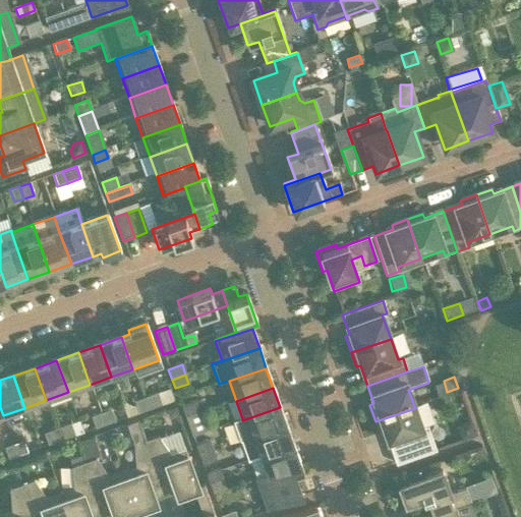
[(162,406),(157,395),(145,399),(149,410),(162,406)]
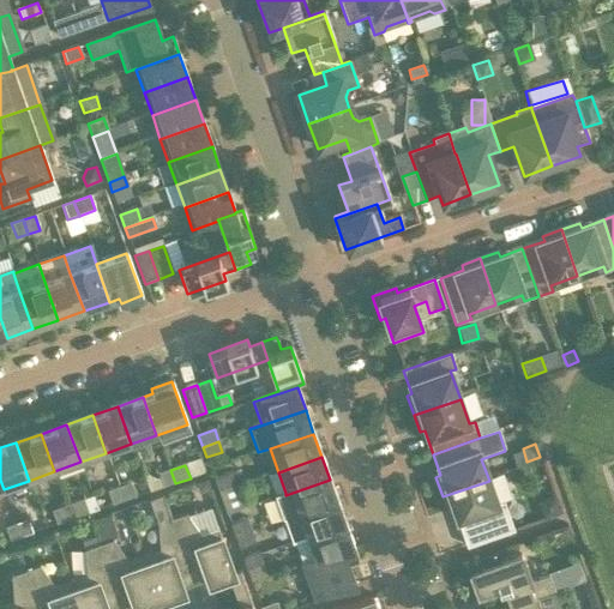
[(158,475),(163,488),(175,483),(170,470),(158,475)]
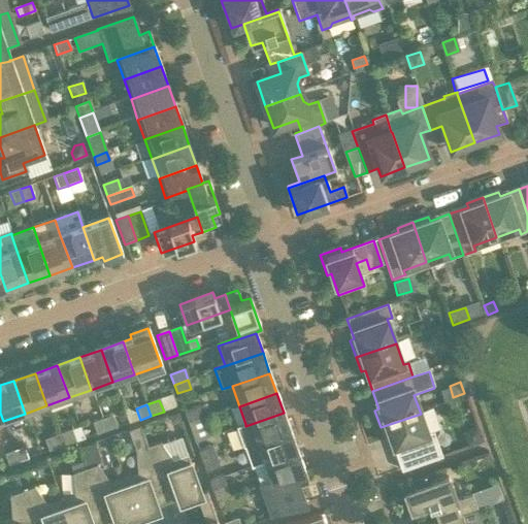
[(198,408),(185,413),(188,424),(201,419),(198,408)]
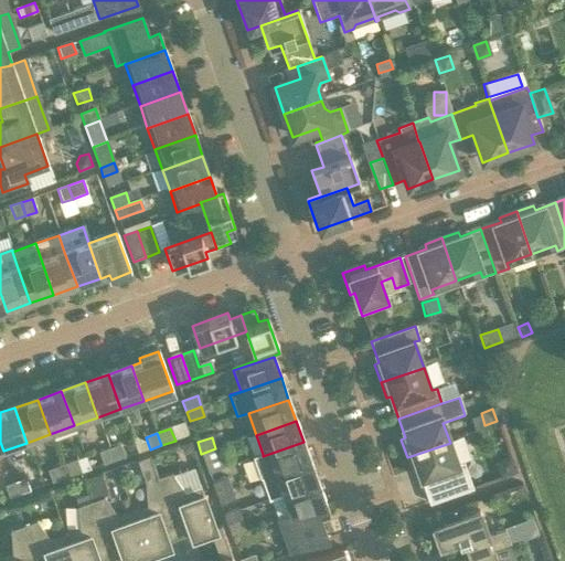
[(263,456),(263,454),(253,458),(260,480),(262,479),(270,476),(276,475),(311,463),(304,442),(263,456)]
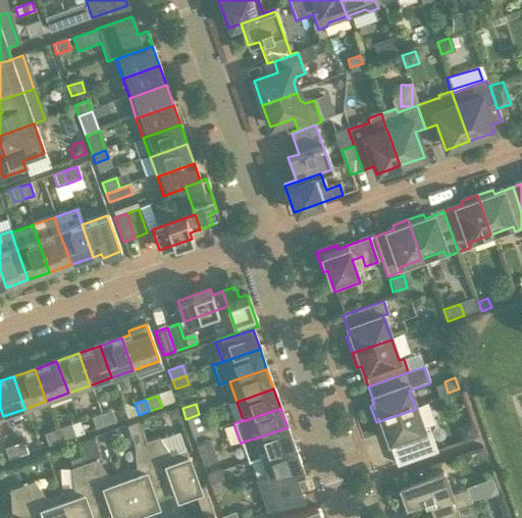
[(423,429),(416,409),(376,422),(381,436),(385,435),(397,466),(431,454),(427,443),(432,441),(428,427),(423,429)]
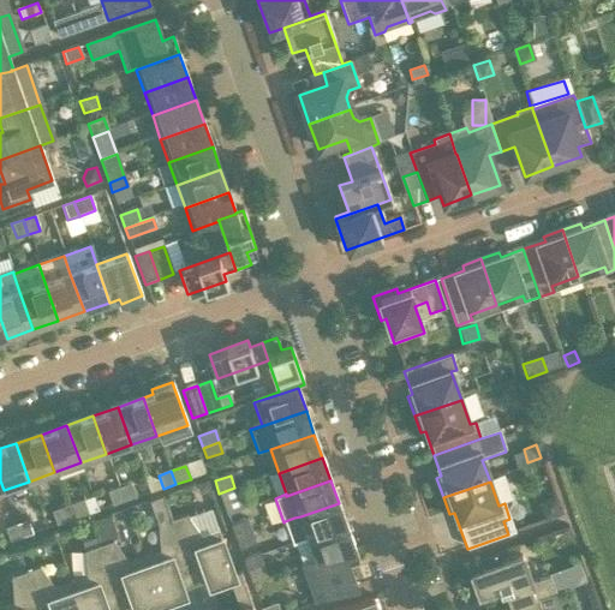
[(135,498),(130,485),(119,489),(124,503),(135,498)]
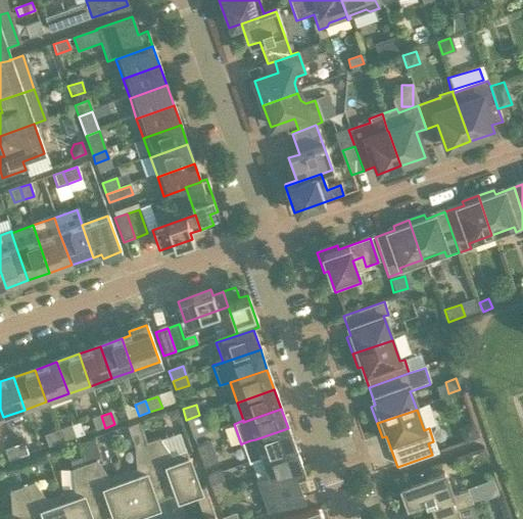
[(476,437),(468,414),(453,420),(461,443),(476,437)]
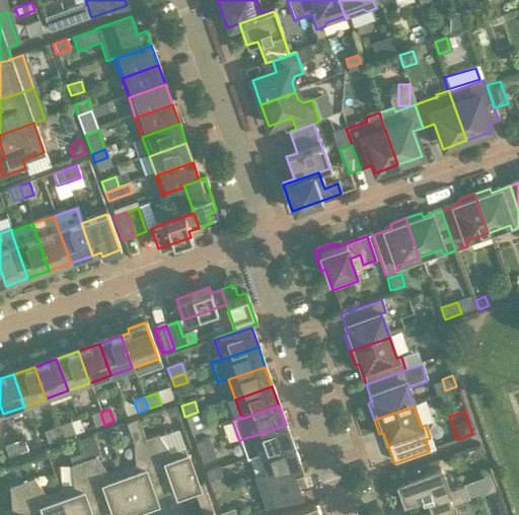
[(192,435),(205,431),(198,412),(184,417),(192,435)]
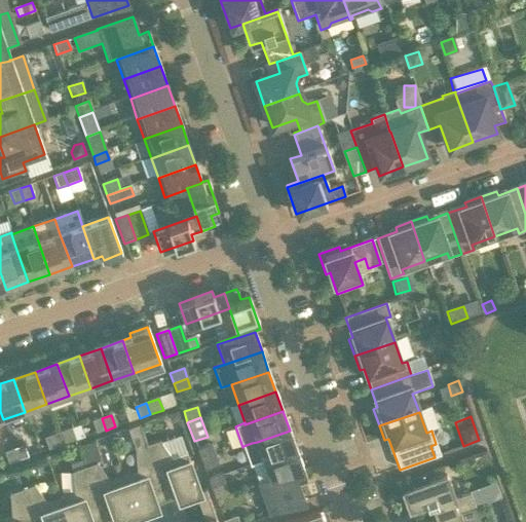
[(91,422),(97,434),(106,431),(102,418),(91,422)]
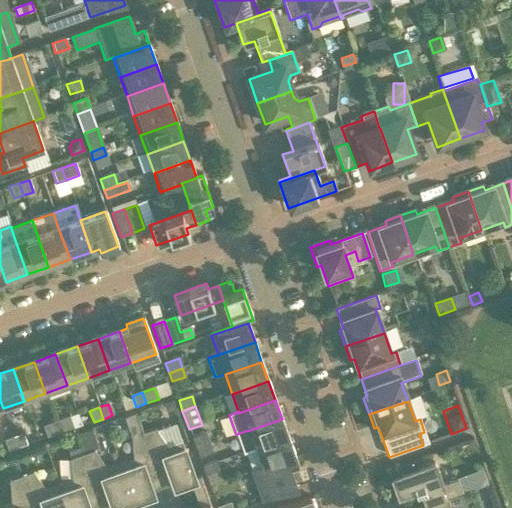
[(162,489),(142,433),(135,413),(123,418),(131,437),(132,459),(119,464),(133,503),(148,497),(147,494),(162,489)]
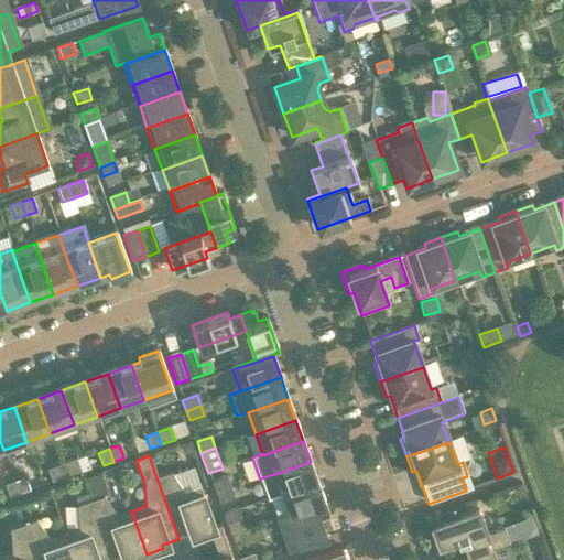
[(82,473),(77,461),(62,466),(66,478),(82,473)]
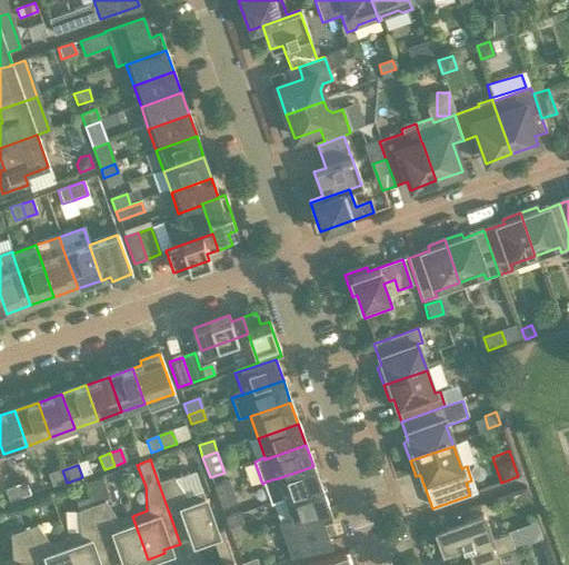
[(278,478),(272,479),(263,483),(270,504),(271,503),(285,498),(286,501),(321,488),(313,466),(278,478)]
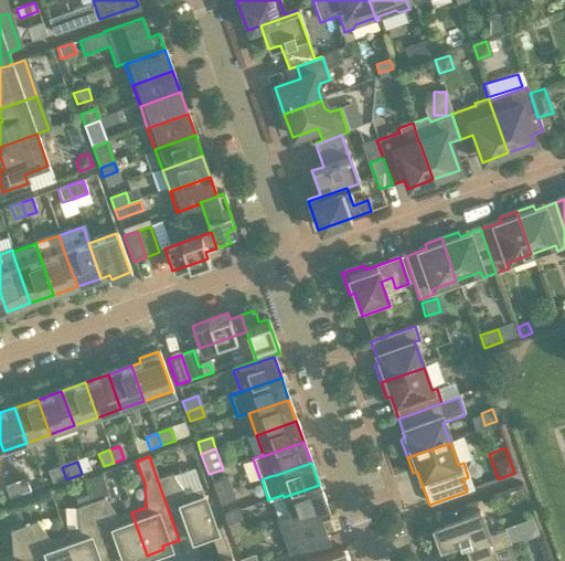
[(48,472),(52,484),(66,479),(62,467),(48,472)]
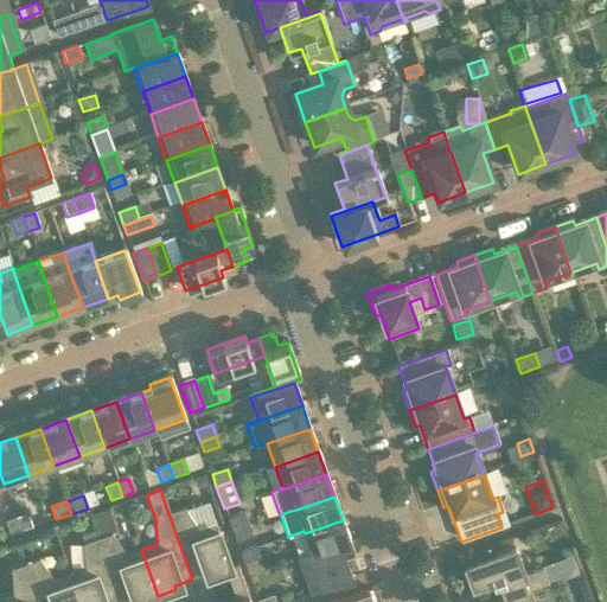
[(183,508),(168,513),(192,580),(211,572),(212,576),(225,572),(230,587),(242,582),(237,567),(230,569),(215,524),(198,530),(183,508)]
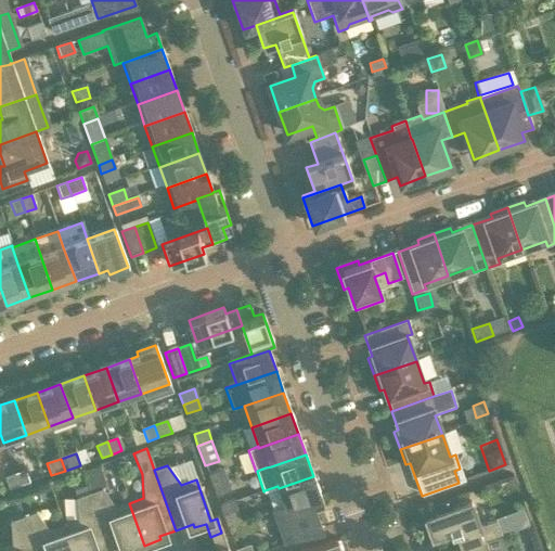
[(223,471),(208,476),(213,487),(227,482),(223,471)]
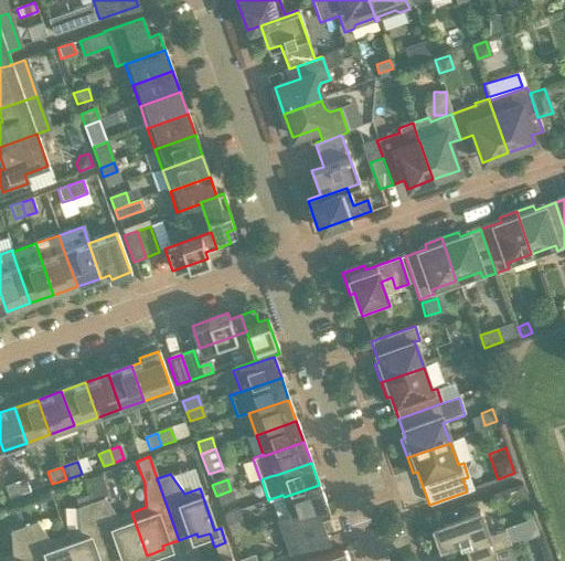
[(30,491),(27,480),(14,484),(19,496),(30,491)]
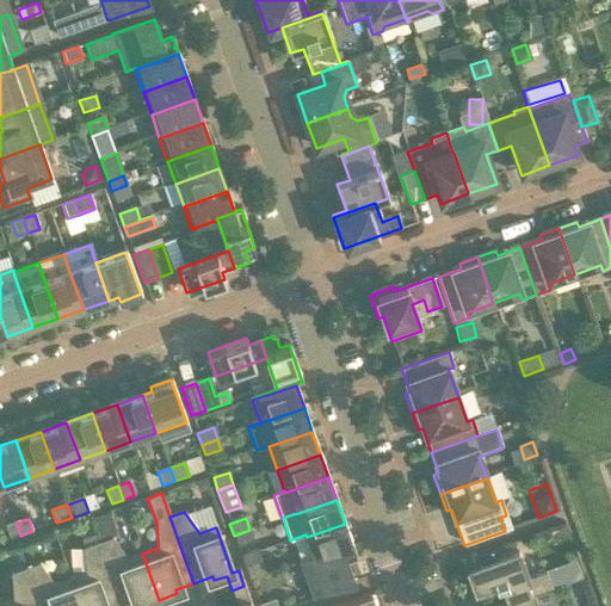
[(5,526),(10,539),(20,536),(16,523),(5,526)]
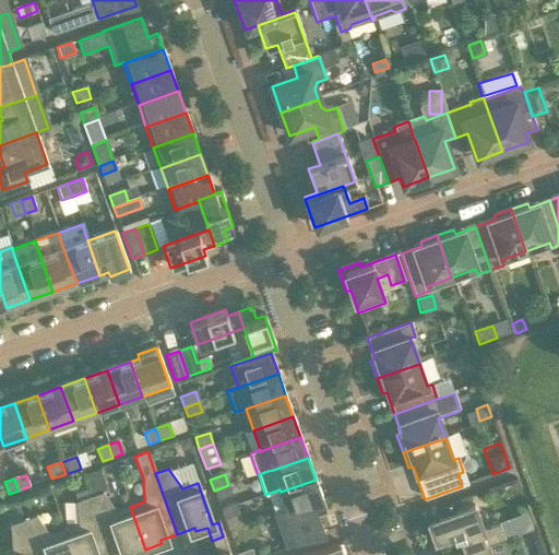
[(287,512),(322,500),(316,480),(281,492),(280,489),(266,494),(274,515),(275,516),(287,511),(287,512)]
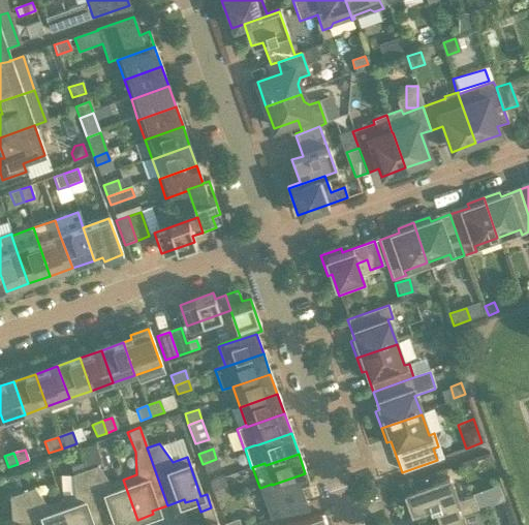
[(206,472),(219,468),(216,459),(203,464),(206,472)]
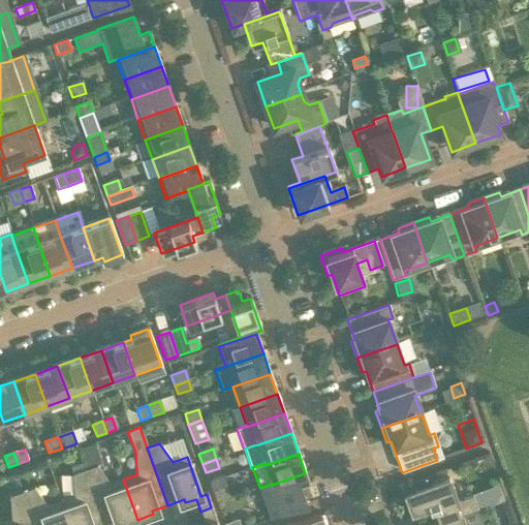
[(125,524),(137,520),(123,480),(109,484),(96,466),(84,470),(103,524),(115,524),(121,522),(122,524),(125,524)]
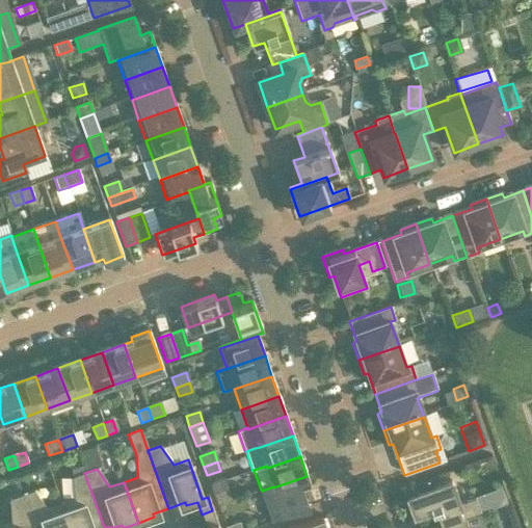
[(104,527),(84,473),(72,477),(74,499),(59,504),(68,527),(104,527)]
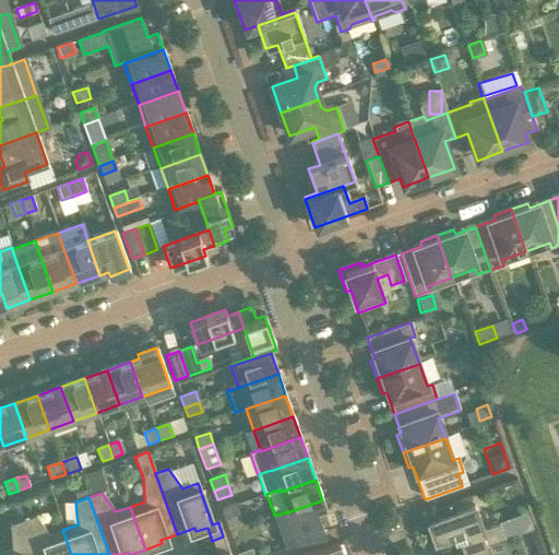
[(317,516),(328,512),(322,500),(287,512),(287,511),(275,516),(286,548),(324,535),(317,516)]
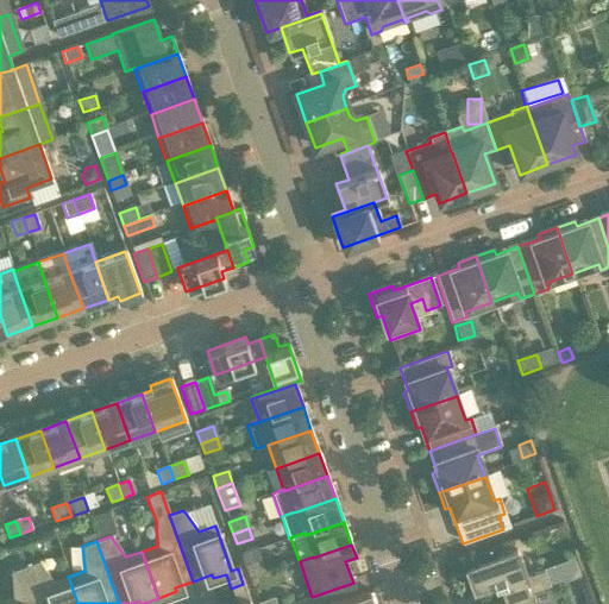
[(257,549),(240,555),(249,579),(264,574),(257,549)]
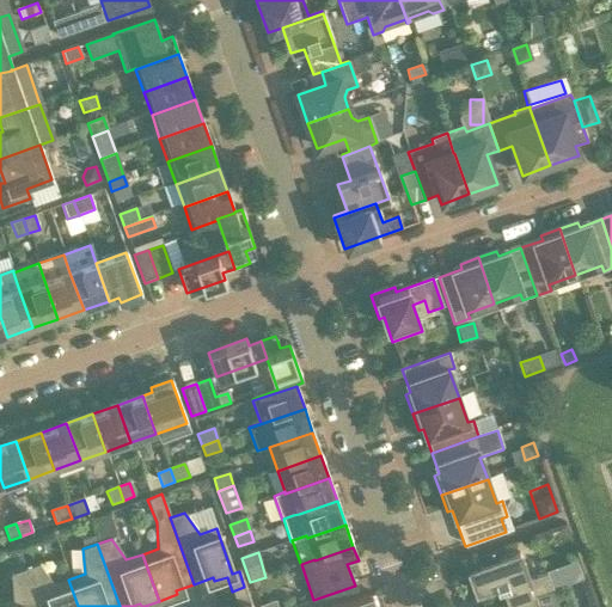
[(508,606),(533,598),(552,590),(546,575),(528,582),(519,556),(469,572),(478,601),(508,590),(512,604),(503,606),(508,606)]
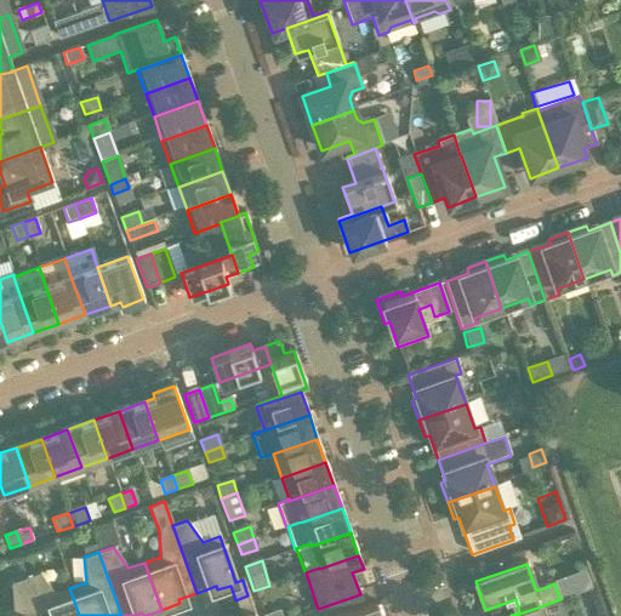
[(79,615),(69,588),(53,594),(39,574),(24,579),(38,615),(79,615)]
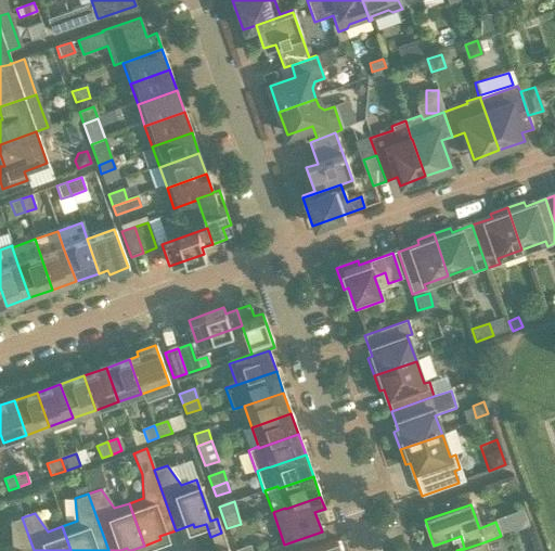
[(34,550),(22,517),(9,522),(11,545),(0,548),(0,550),(34,550)]
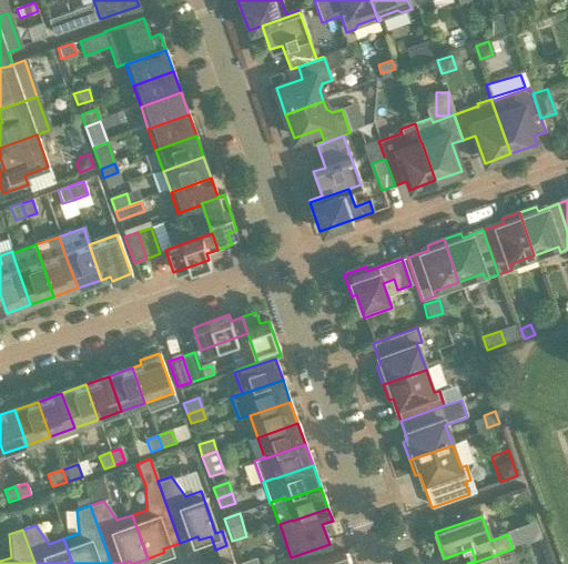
[(233,563),(226,545),(215,550),(220,563),(233,563)]
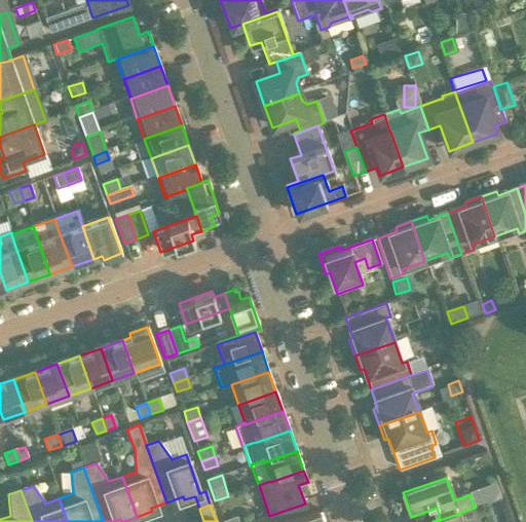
[(324,521),(321,512),(292,521),(324,521)]
